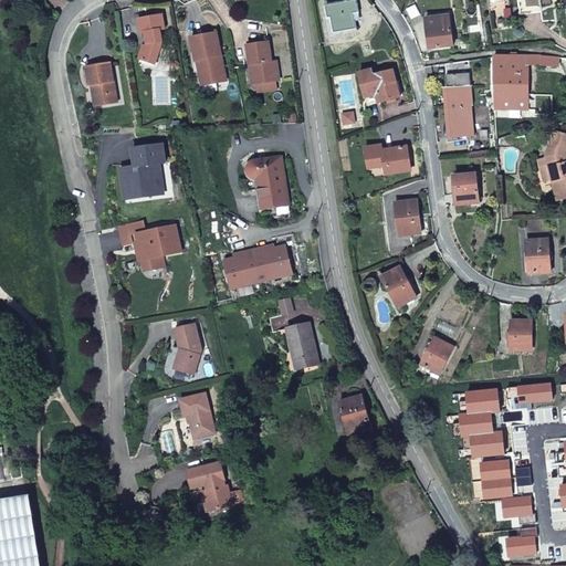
[(549,0),(519,0),(521,16),(532,14),(531,7),(543,4),(551,3),(549,0)]
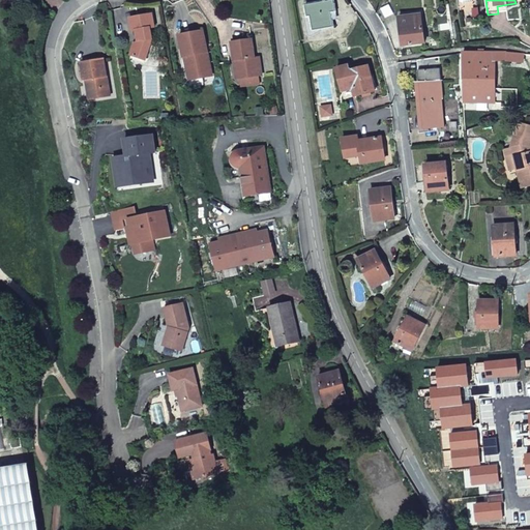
[(334,1),(306,6),(307,18),(311,17),(314,31),(334,27),(331,12),(336,12),(334,1)]
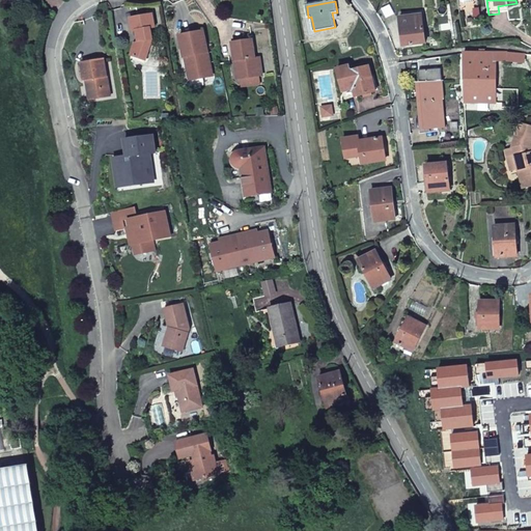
[(510,12),(509,4),(498,6),(499,14),(510,12)]
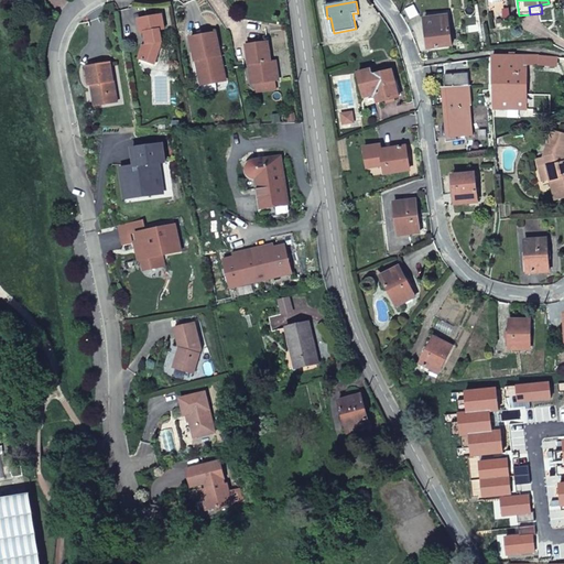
[(144,49),(140,60),(152,65),(161,42),(159,31),(163,30),(161,15),(137,19),(139,33),(144,33),(145,39),(149,39),(150,43),(145,44),(144,49)]
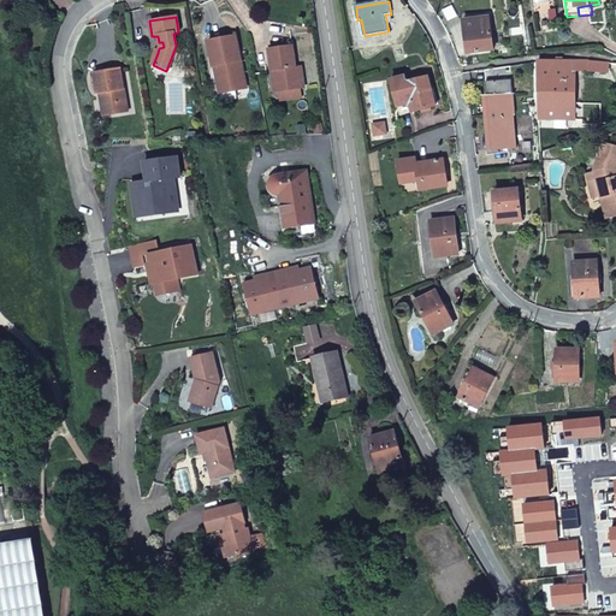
[(463,21),(466,37),(469,37),(472,53),(493,51),(489,17),(463,21)]
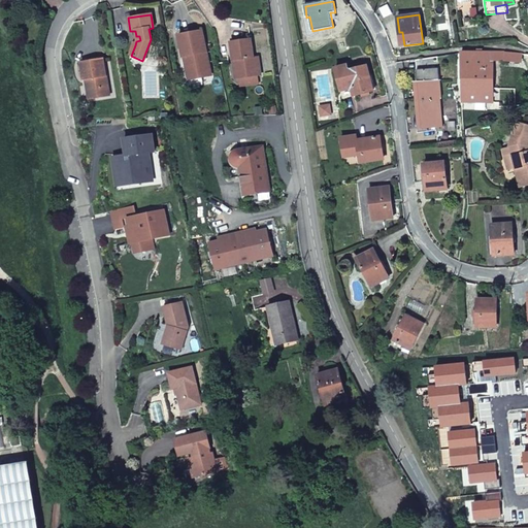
[(196,74),(196,79),(209,76),(200,31),(176,36),(182,59),(186,58),(187,64),(185,65),(187,76),(196,74)]
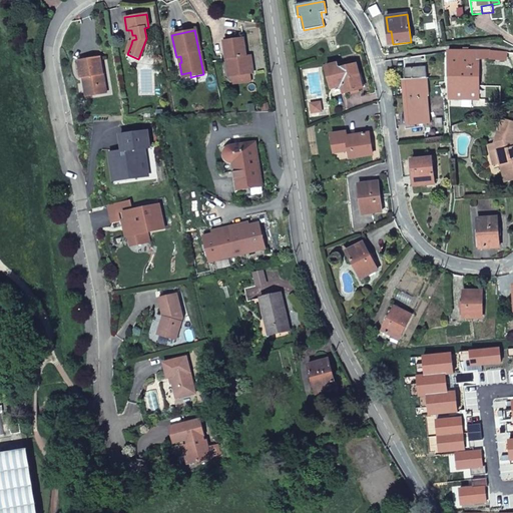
[(228,60),(231,77),(251,75),(248,56),(245,57),(242,39),(223,41),(225,60),(228,60)]
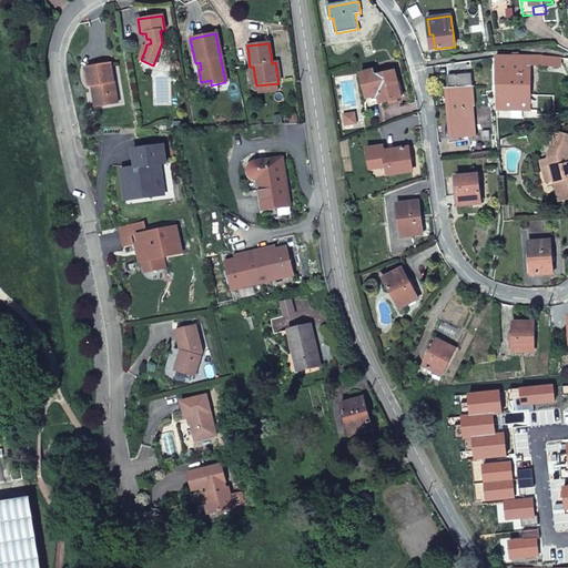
[(515,57),(497,57),(498,110),(529,110),(529,64),(545,64),(545,62),(547,62),(547,59),(545,59),(544,57),(519,57),(519,54),(515,54),(515,57)]
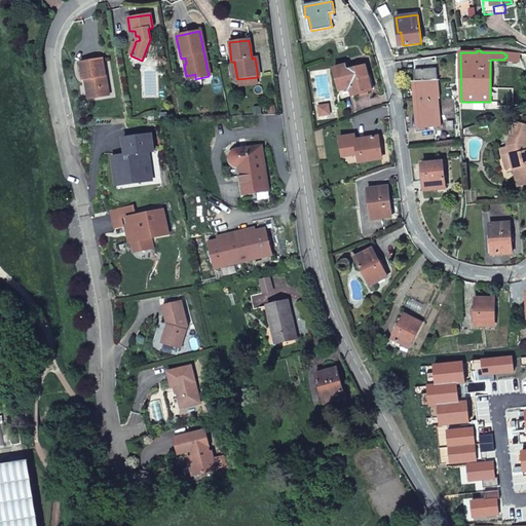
[(504,58),(504,60),(504,61),(519,60),(519,52),(503,52),(504,54),(506,54),(506,58),(504,58)]
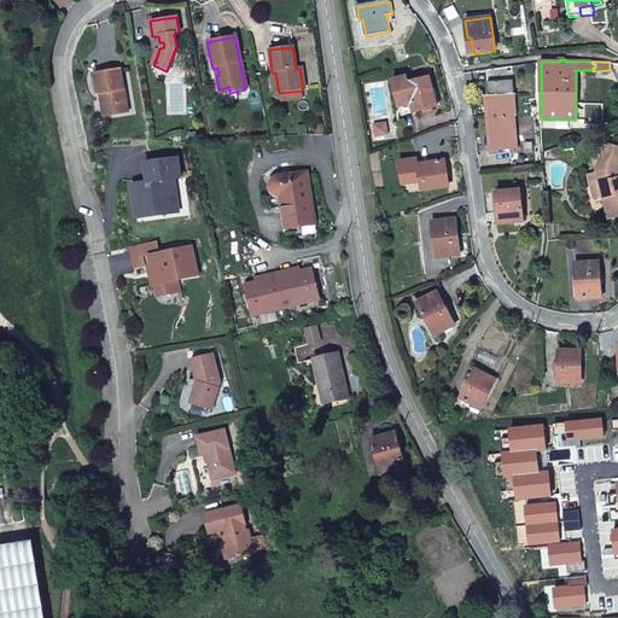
[(489,82),(490,97),(514,94),(512,66),(493,70),(494,81),(489,82)]
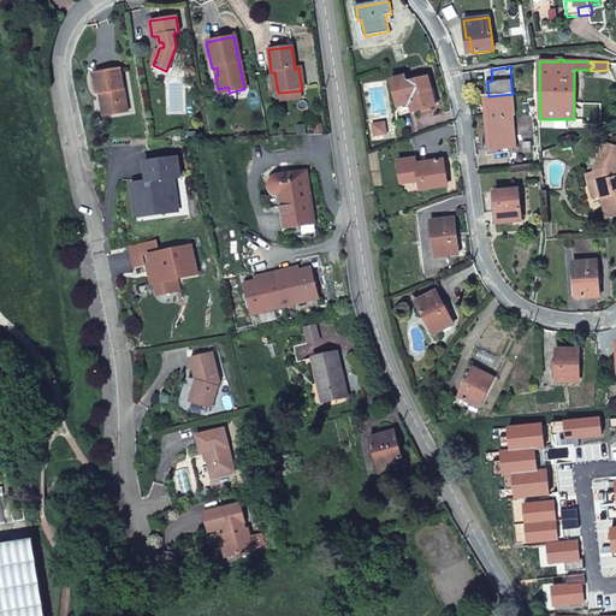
[(126,111),(118,67),(93,72),(96,93),(101,92),(106,114),(126,111)]
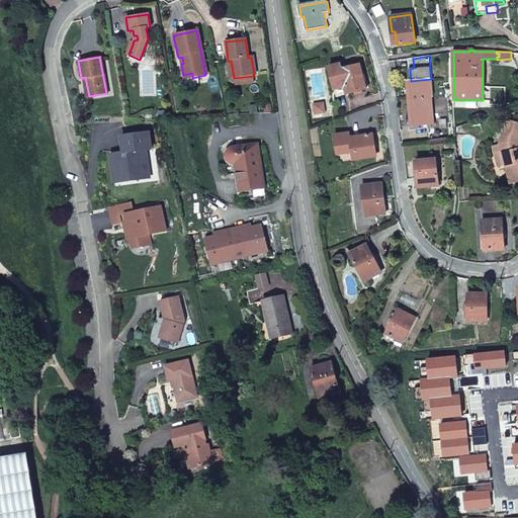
[(330,68),(336,90),(346,88),(348,94),(366,89),(360,65),(342,70),(341,65),(330,68)]
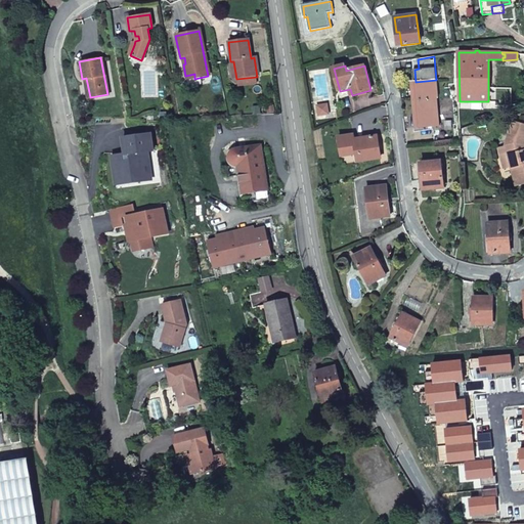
[(436,80),(416,82),(419,127),(439,126),(437,98),(438,97),(436,80)]
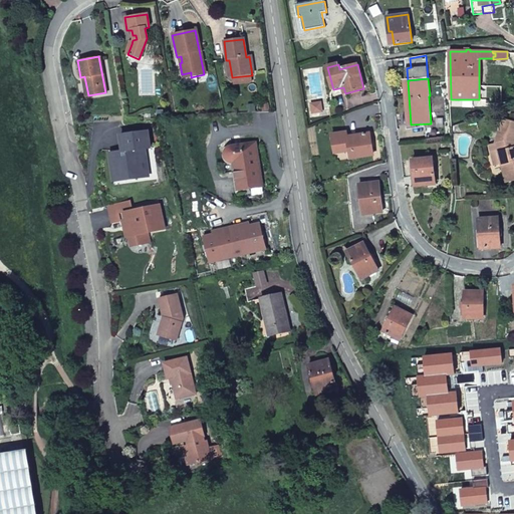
[(343,87),(333,89),(335,96),(345,93),(343,87)]
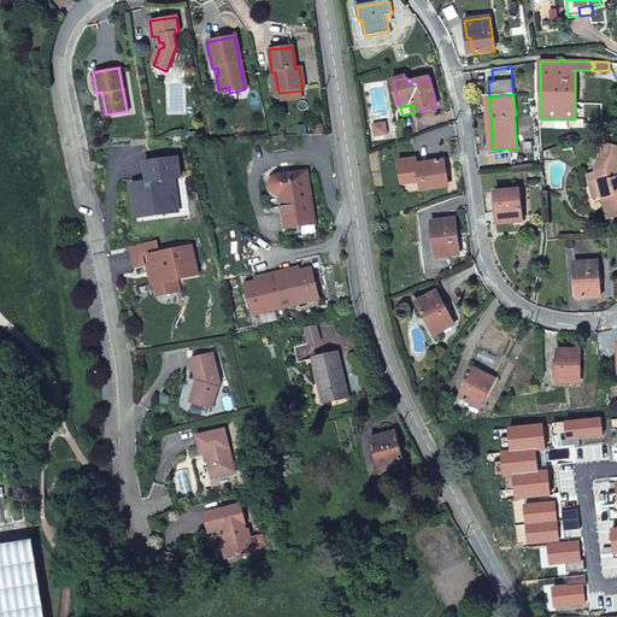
[(385,123),(374,123),(374,135),(386,134),(385,123)]
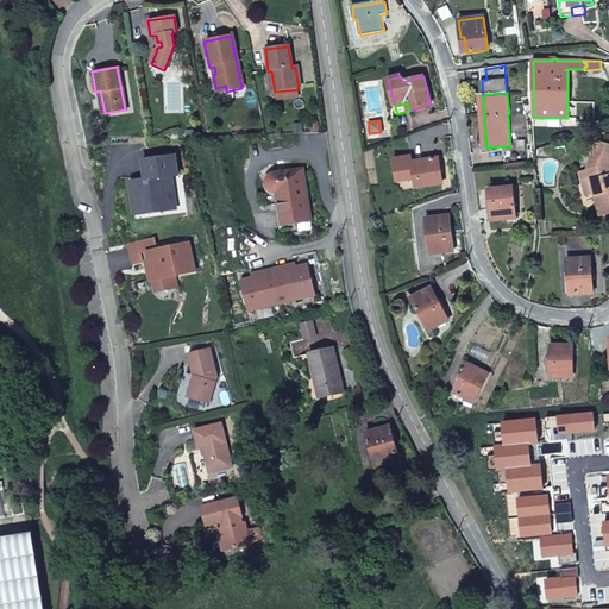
[(608,144),(597,142),(592,145),(589,159),(596,161),(596,167),(584,170),(590,195),(595,193),(596,203),(601,203),(603,213),(608,211),(608,144)]
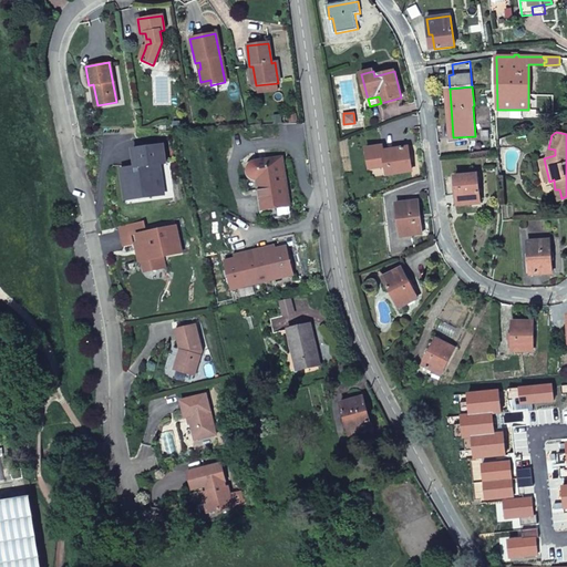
[(133,168),(122,171),(124,182),(148,193),(162,191),(157,163),(165,162),(163,143),(132,147),(134,165),(133,165),(133,168)]
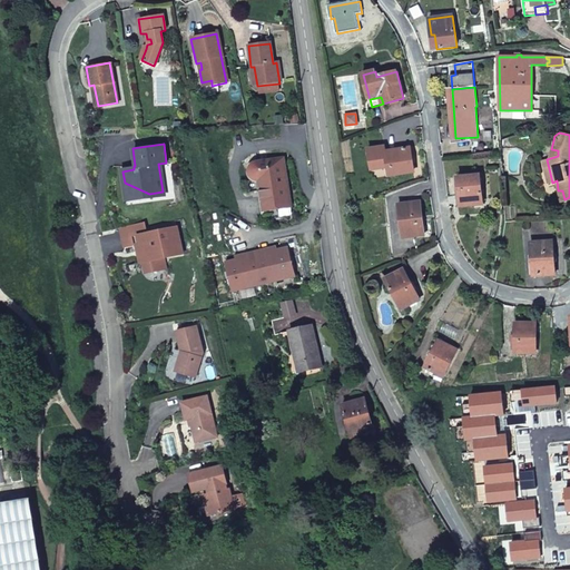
[(371,169),(387,168),(392,167),(392,176),(414,173),(411,147),(385,151),(385,146),(369,148),(371,169)]
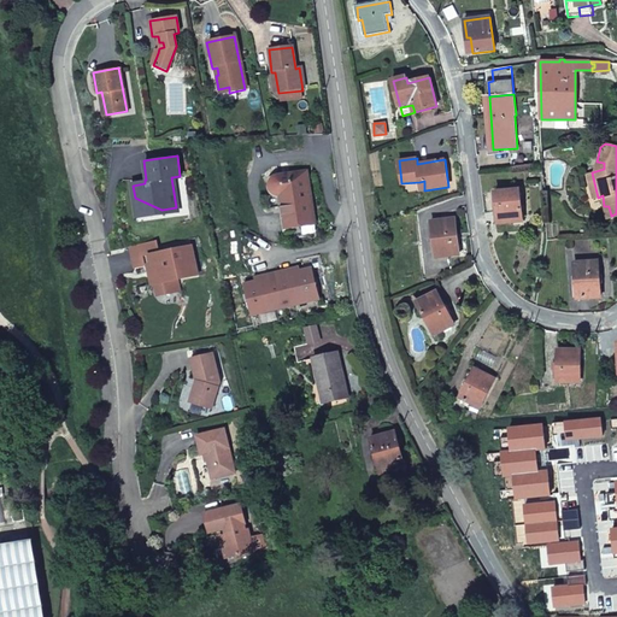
[(281,197),(283,213),(286,229),(316,225),(307,172),(280,176),(271,181),(271,191),(275,195),(281,197)]
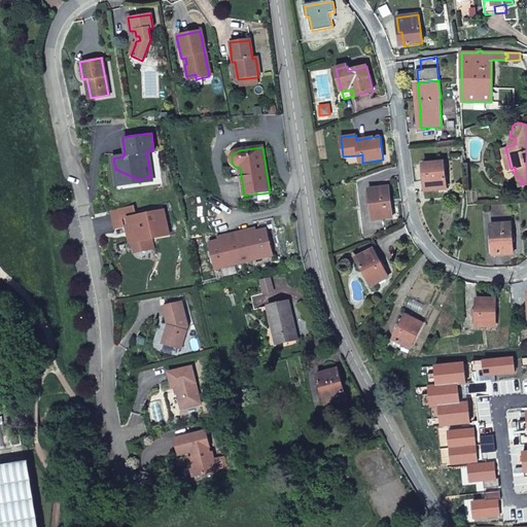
[(506,170),(511,169),(505,147),(500,148),(506,170)]
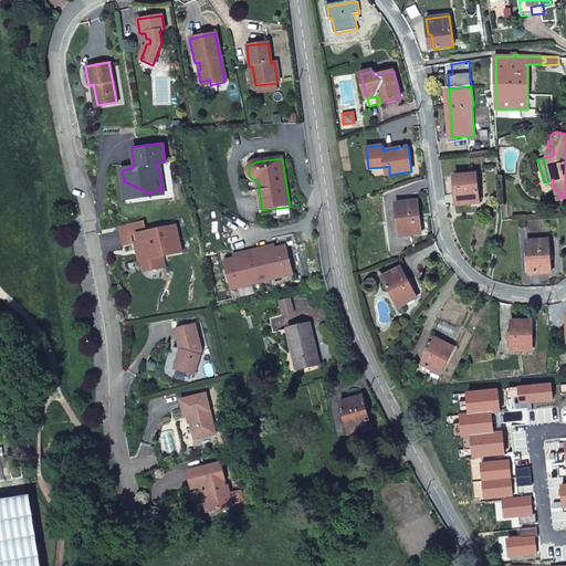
[(477,175),(456,177),(458,206),(479,203),(477,175)]
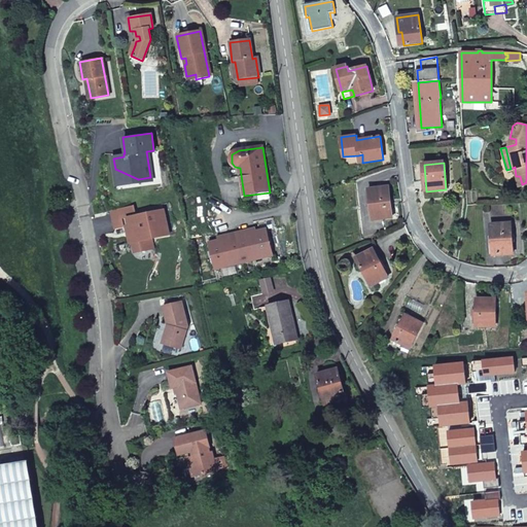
[(369,189),(372,219),(392,217),(389,187),(369,189)]
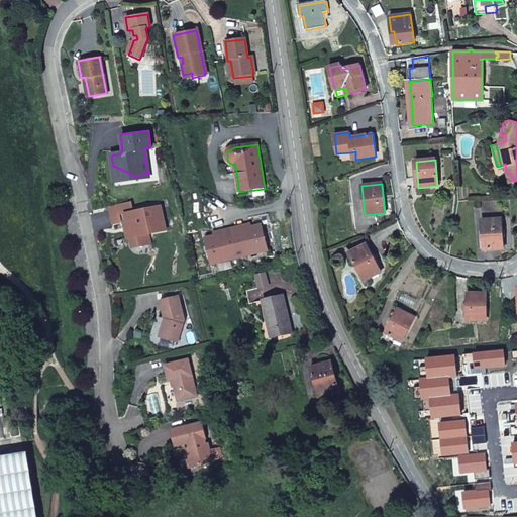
[(130,202),(107,206),(111,225),(122,222),(126,239),(128,238),(136,237),(138,247),(149,245),(147,234),(165,231),(160,206),(132,212),(130,202)]
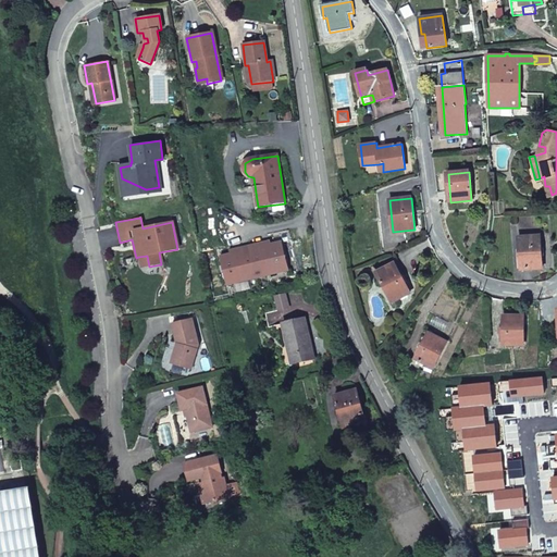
[(541,237),(519,238),(521,270),(543,269),(541,237)]
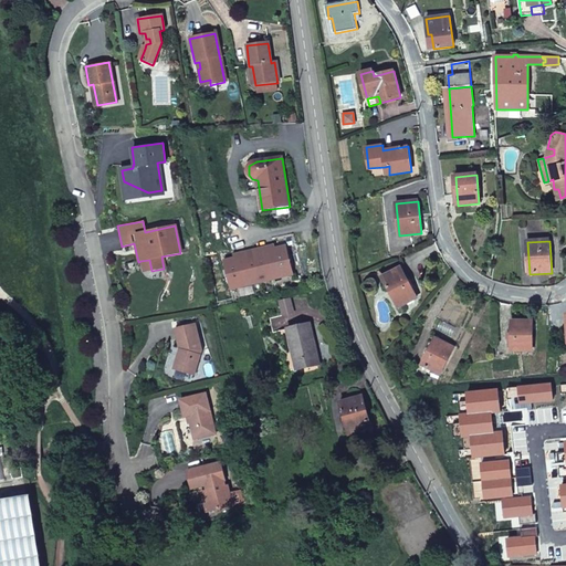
[(265,248),(255,250),(263,282),(272,280),(271,276),(293,271),(291,262),(293,261),(292,255),(289,255),(287,247),(265,251),(265,248)]
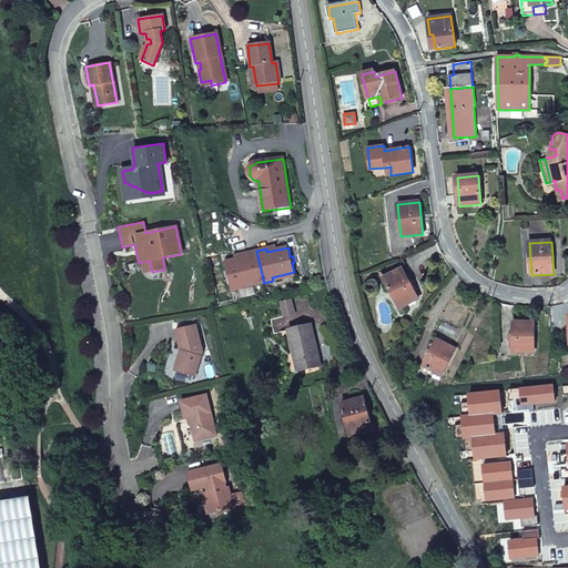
[(249,256),(226,262),(229,271),(226,272),(227,277),(231,277),(233,286),(254,282),(255,285),(264,283),(256,251),(247,253),(249,256)]
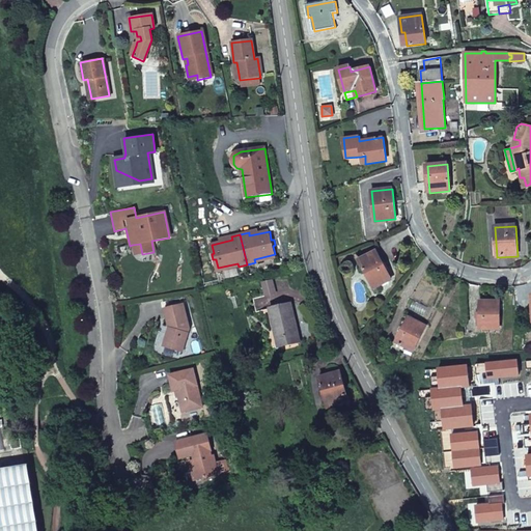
[(140,244),(132,245),(134,255),(142,254),(140,244)]
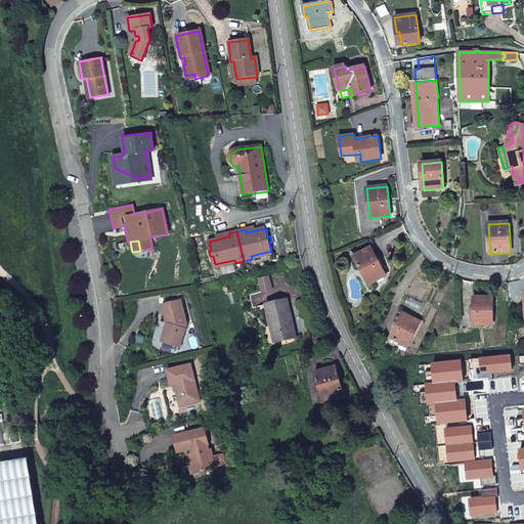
[(354,256),(368,285),(386,275),(372,248),(354,256)]
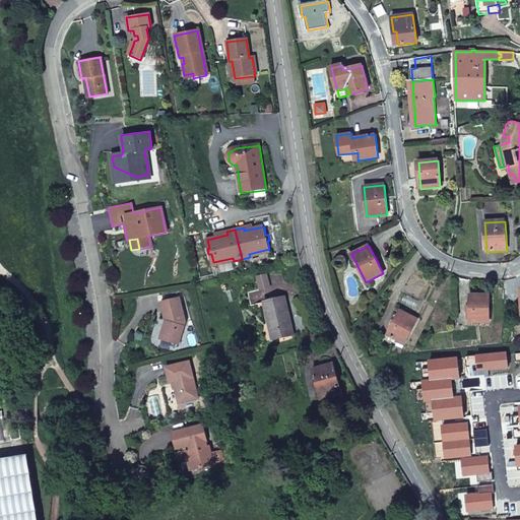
[(257,278),(260,290),(270,287),(267,276),(257,278)]
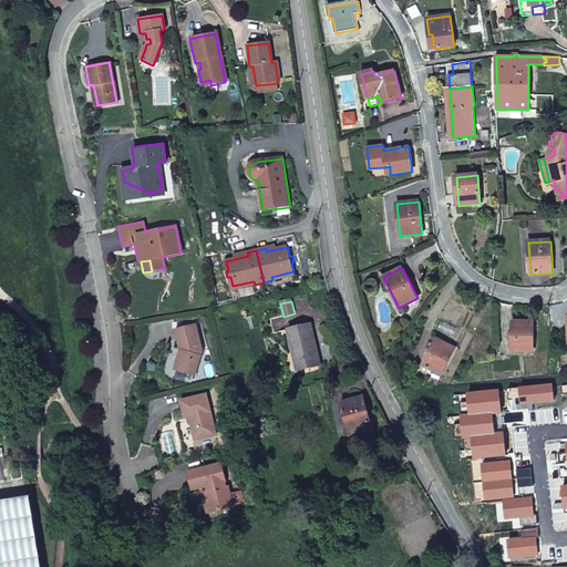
[(533,350),(533,321),(513,321),(512,334),(508,334),(508,340),(513,340),(513,351),(533,350)]
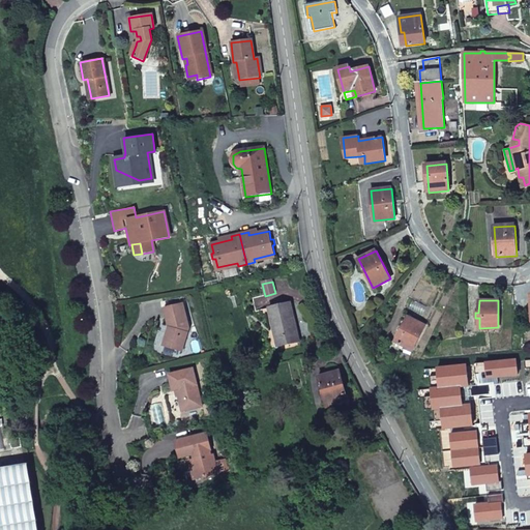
[(170,328),(169,333),(166,333),(163,346),(182,352),(188,329),(182,303),(164,308),(168,328),(170,328)]
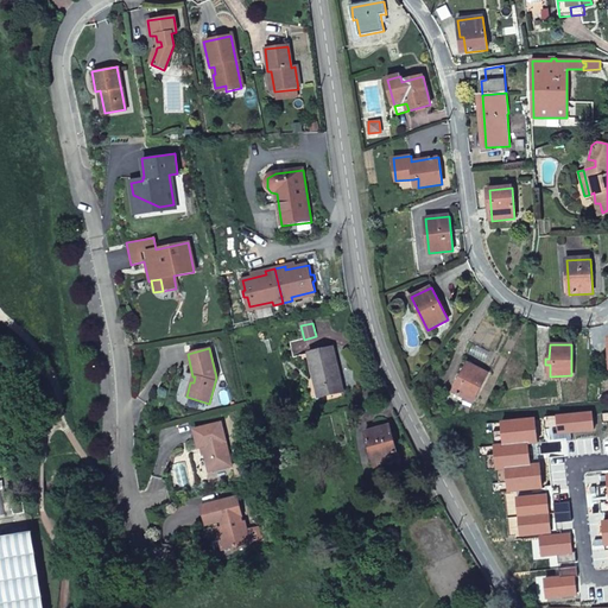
[(320,398),(343,392),(334,349),(310,355),(320,398)]
